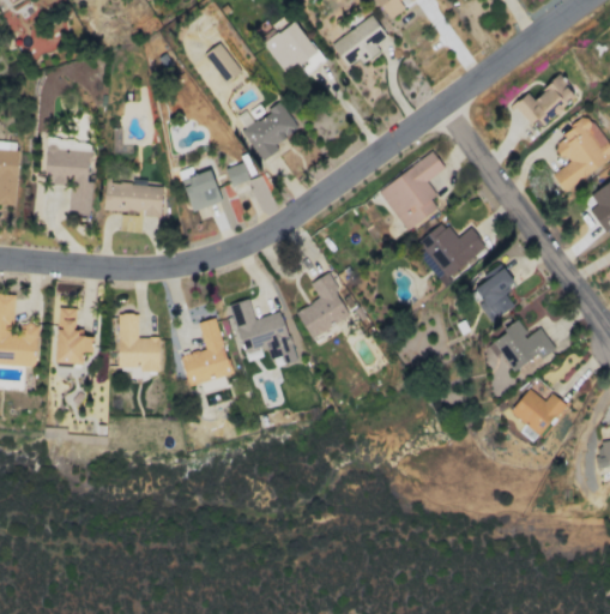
[(416,0),(376,0),(393,18),(411,2),(412,4),(416,0)]
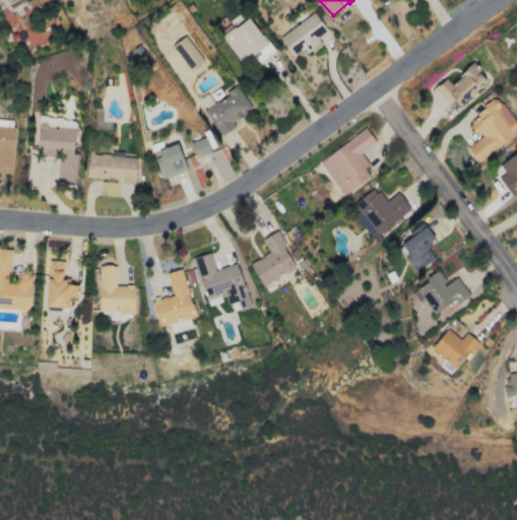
[(329,31),(317,13),(281,38),(296,57),(306,50),(309,54),(323,44),(319,38),(329,31)]
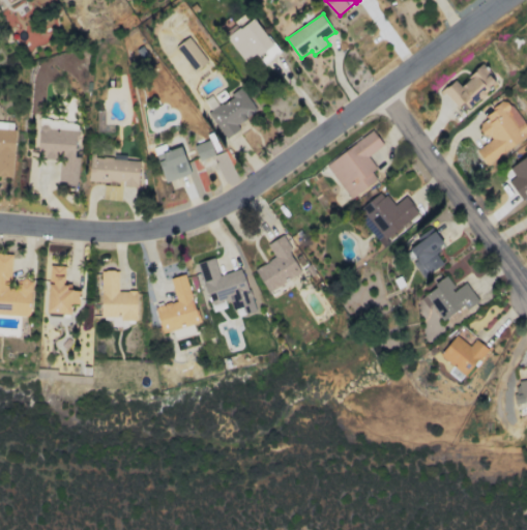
[(274,43),(255,18),(229,38),(247,63),(274,43)]
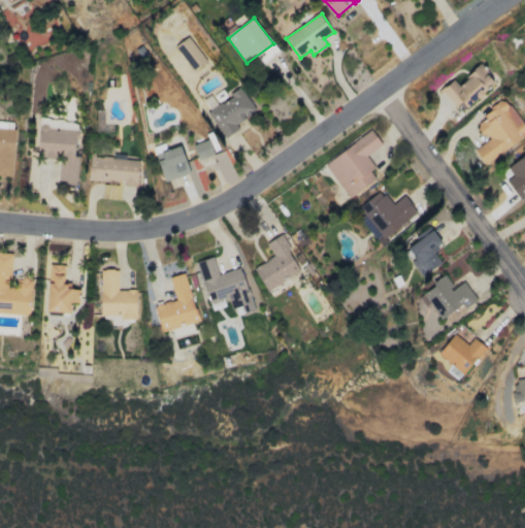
[(178,45),(194,72),(208,64),(193,37),(178,45)]
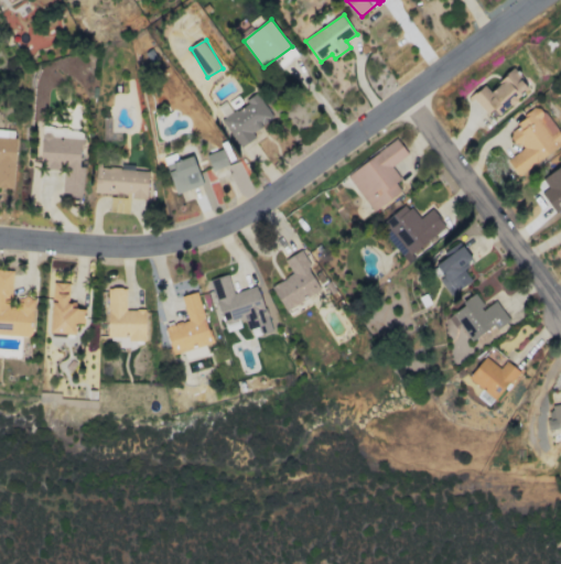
[(300,57),(295,49),(277,60),(282,67),(300,57)]
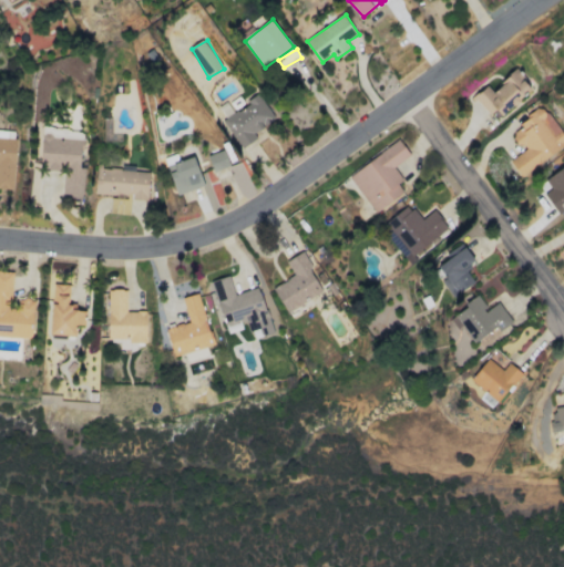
[(489,85),(475,98),(491,116),(499,110),(504,116),(533,90),(526,82),(529,79),(520,69),(494,91),(489,85)]
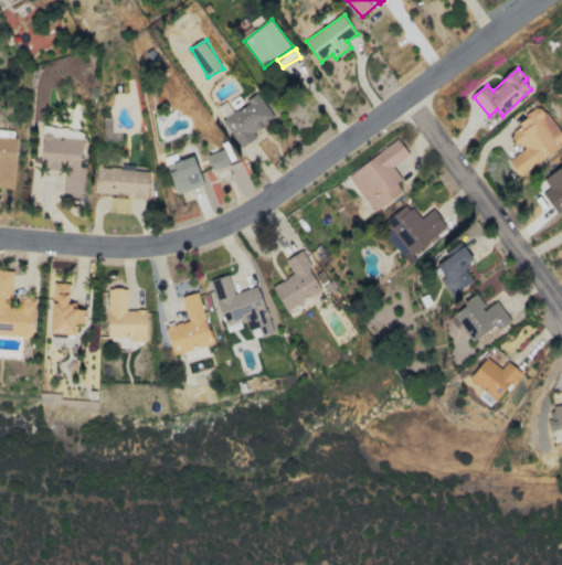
[(224,118),(243,148),(258,138),(255,132),(276,119),(261,95),(224,118)]
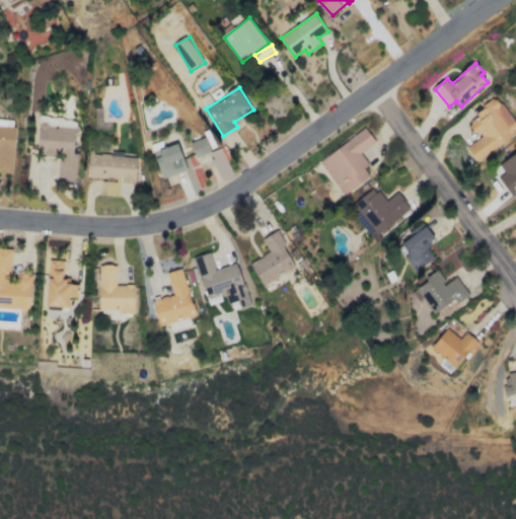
[(515,124),(499,99),(469,121),(482,138),(467,148),(477,162),(515,135),(515,124)]
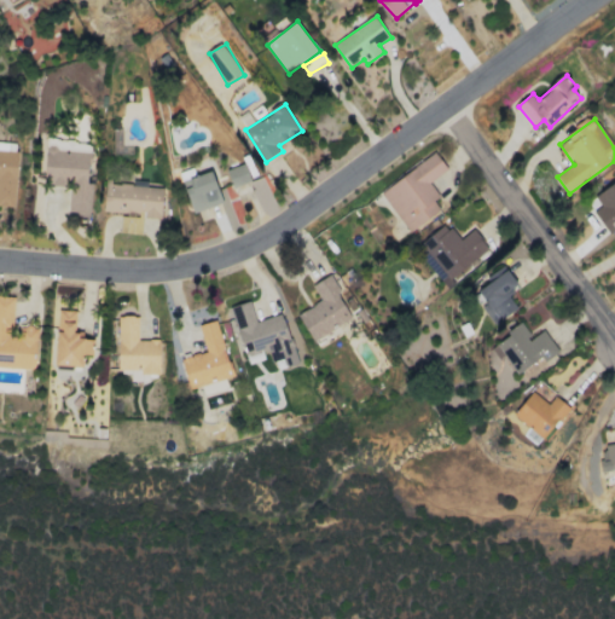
[(71,213),(93,213),(94,184),(91,184),(92,142),(48,140),(47,185),(71,186),(71,213)]
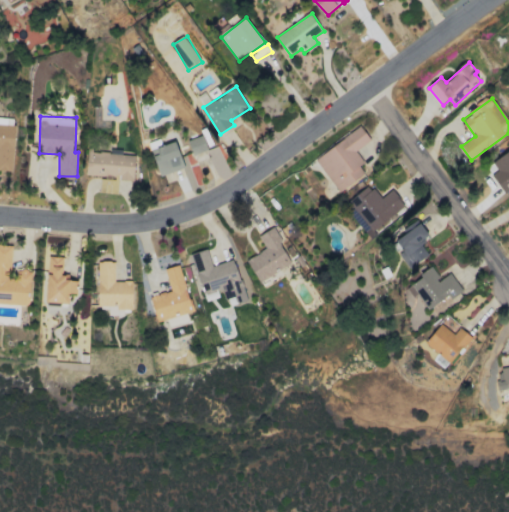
[(0,170),(14,171),(17,118),(0,117),(0,170)]
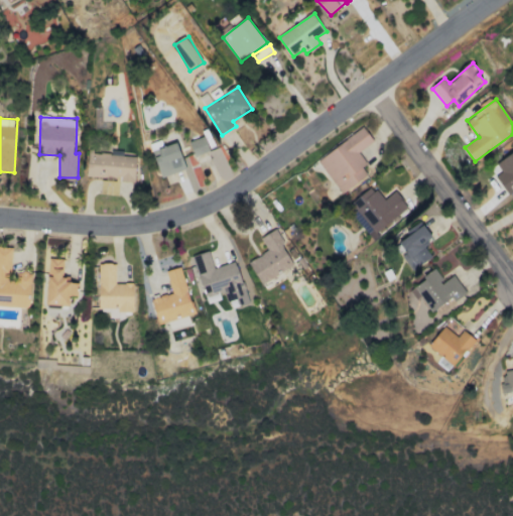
[(370,176),(364,167),(368,164),(360,151),(375,142),(366,129),(318,158),(342,194),(370,176)]
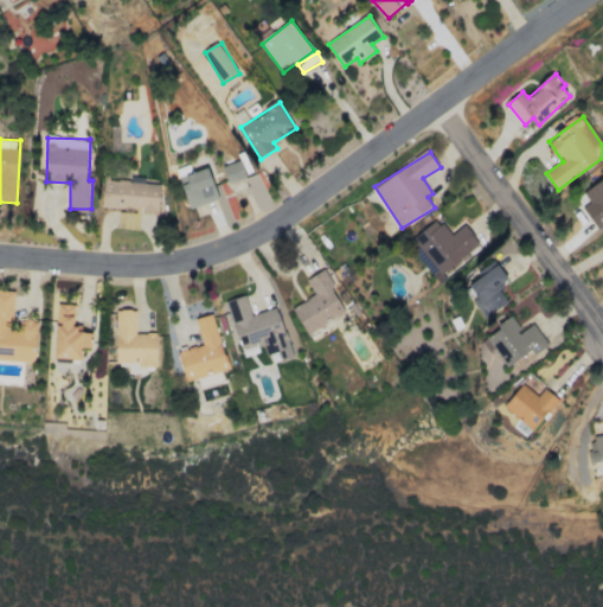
[(248,178),(243,161),(224,166),(230,184),(248,178)]
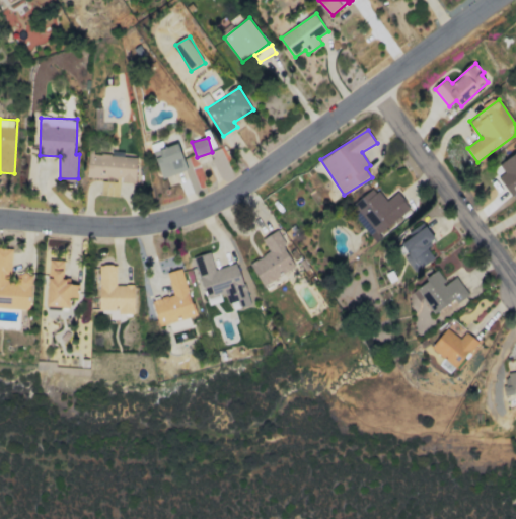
[(162,177),(188,172),(181,145),(156,150),(162,177)]
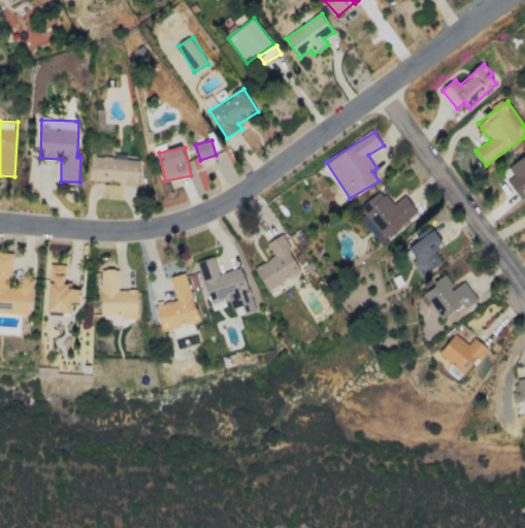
[(139,188),(141,160),(92,156),(90,180),(105,182),(104,198),(123,200),(125,186),(139,188)]
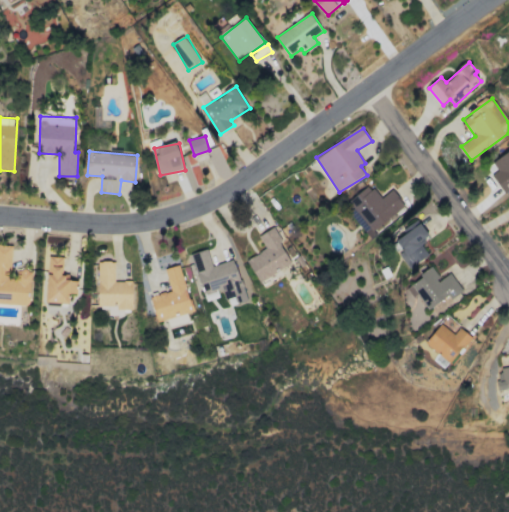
[(499,171),(494,174),(506,194),(508,192),(508,151),(493,162),(499,171)]
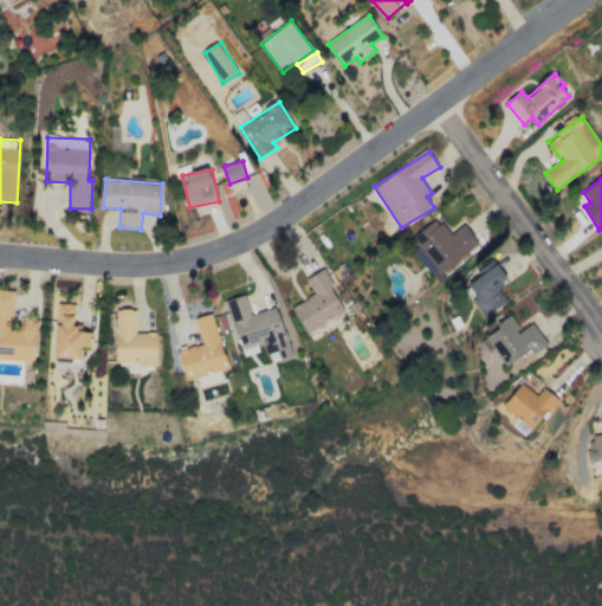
[(426,264),(438,281),(481,245),(465,225),(452,236),(438,218),(414,238),(432,259),(426,264)]
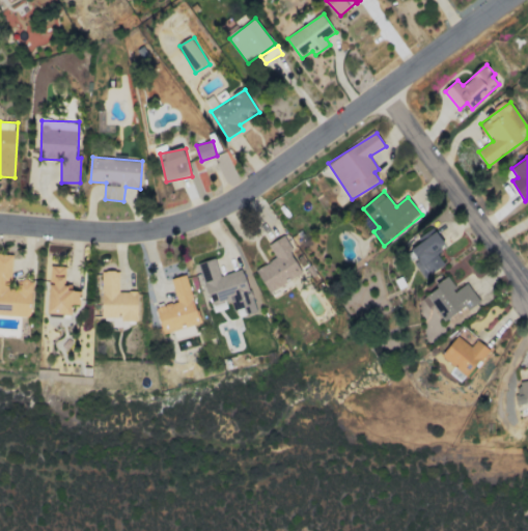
[(446,264),(438,252),(447,246),(435,228),(420,238),(422,242),(411,250),(417,258),(413,260),(426,279),(446,264)]
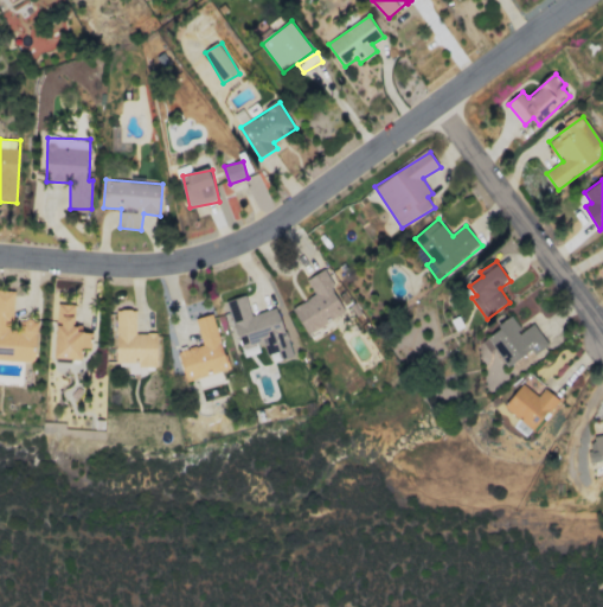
[(294,308),(308,334),(348,312),(325,270),(308,280),(318,295),(294,308)]
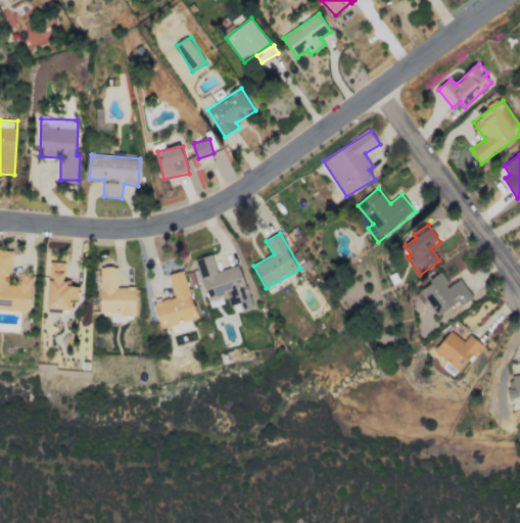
[(0,310),(33,312),(35,277),(18,276),(17,285),(11,285),(13,251),(0,249),(0,310)]
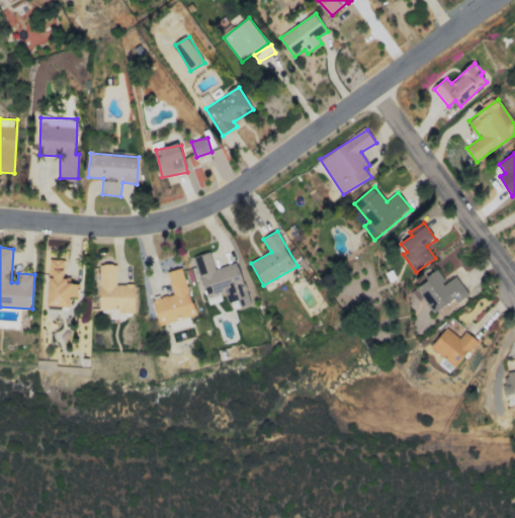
[(195,257),(206,298),(228,292),(233,310),(251,305),(240,263),(217,269),(211,252),(195,257)]
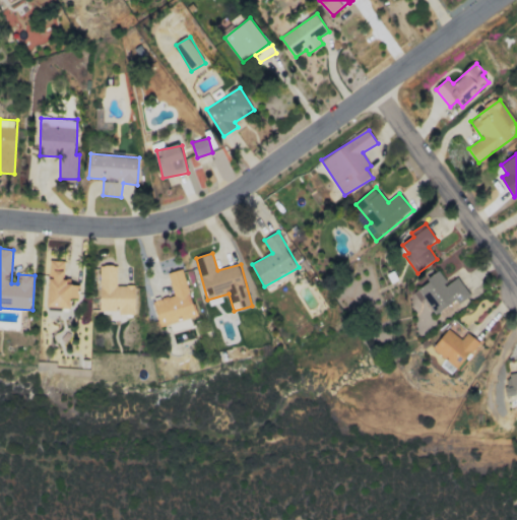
[(65,261),(50,261),(49,308),(71,308),(72,298),(79,298),(79,285),(71,285),(72,279),(65,278),(65,261)]
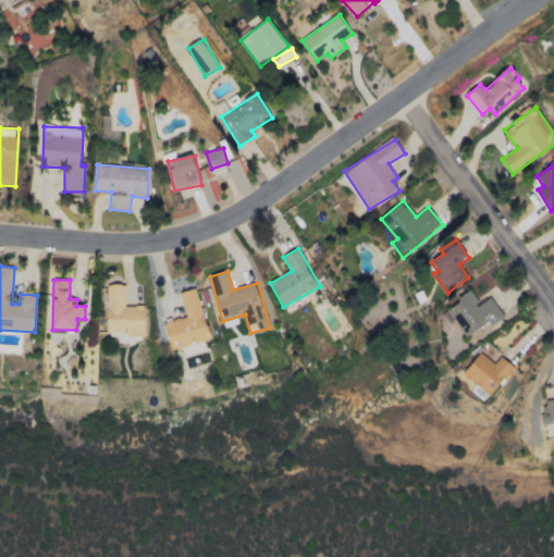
[(108,332),(127,333),(127,336),(146,337),(147,307),(126,306),(127,285),(109,284),(108,332)]
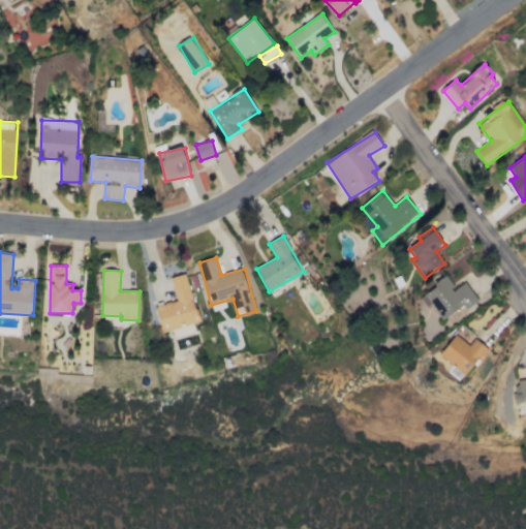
[(157,307),(163,332),(200,322),(188,274),(173,278),(179,301),(157,307)]
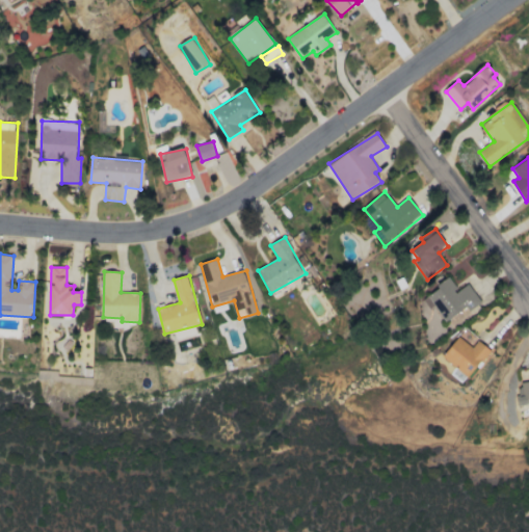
[(481,299),(470,284),(459,291),(451,278),(427,295),(448,323),(481,299)]
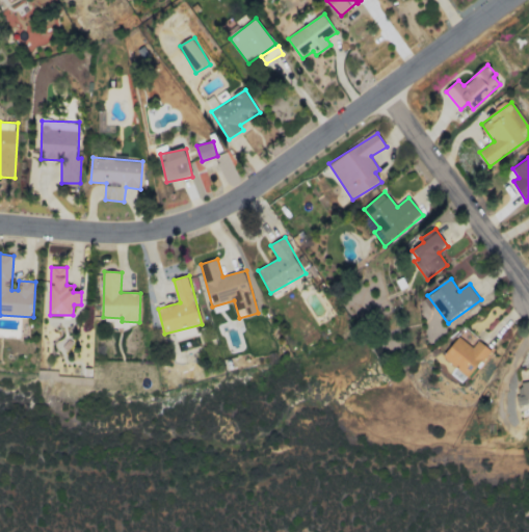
[(474,347),(459,336),(444,357),(471,377),(491,349),(479,341),(474,347)]
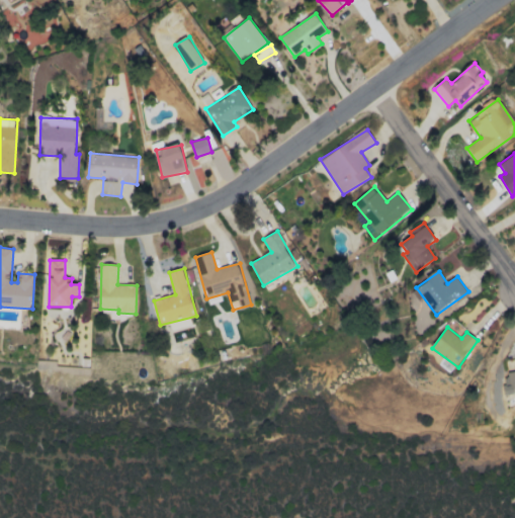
[(514,371),(509,372),(510,385),(504,386),(505,396),(514,395),(514,371)]
